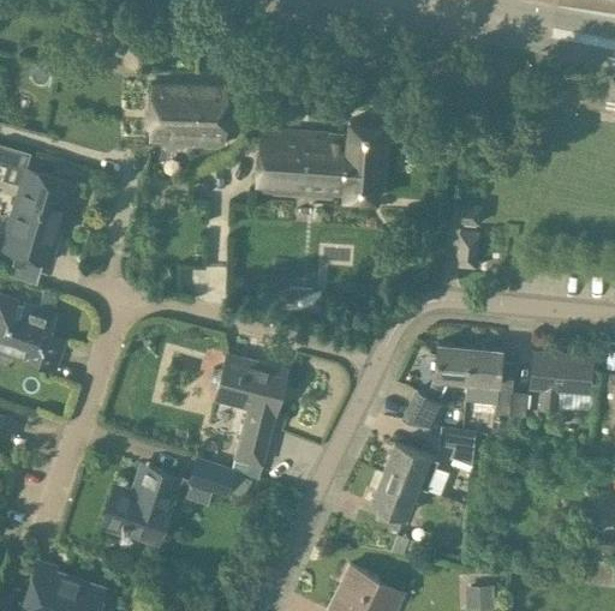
[(150,144),(226,147),(228,89),(153,87),(150,144)]
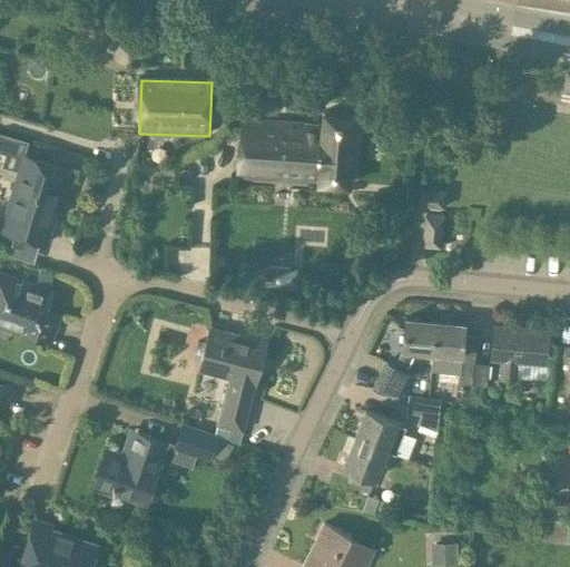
[(242,120),(237,178),(349,187),(354,116),(324,114),(323,127),(242,120)]
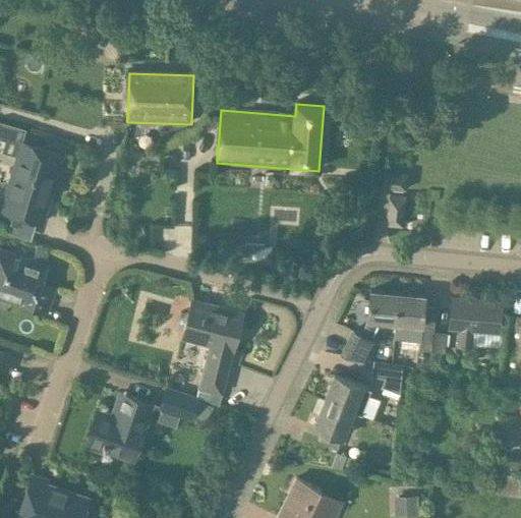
[(1,213),(43,225),(63,156),(22,144),(1,213)]
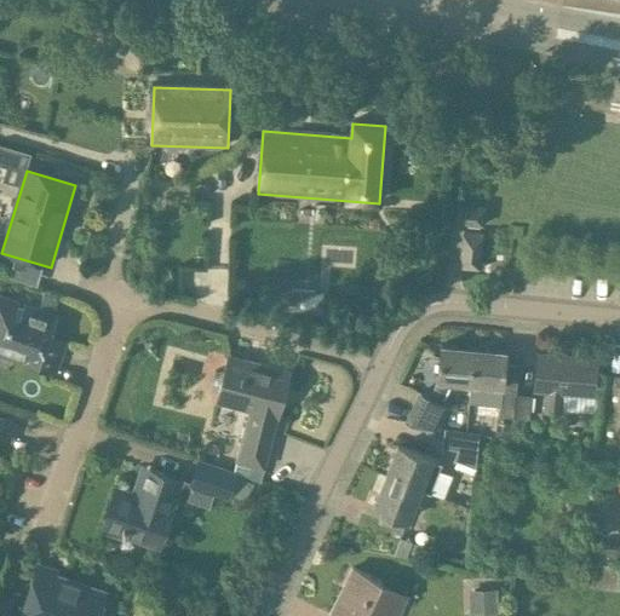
[(483,211),(457,208),(455,225),(481,229),(483,211)]
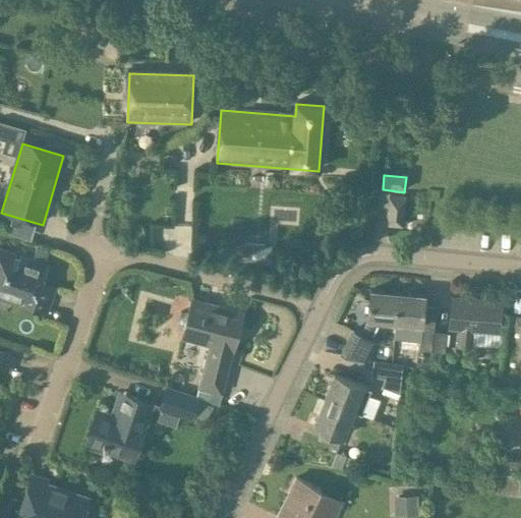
[(404,199),(389,198),(387,227),(401,228),(404,199)]
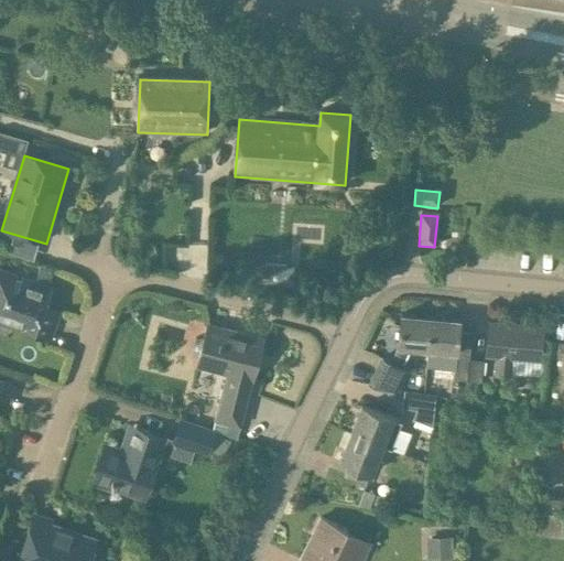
[(35,282),(44,286),(49,272),(40,269),(35,282)]
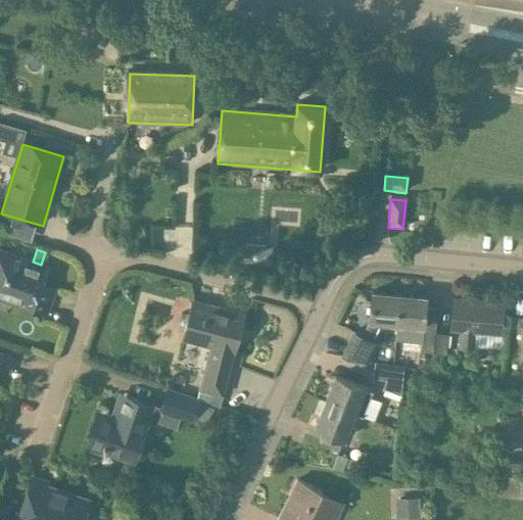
[(0,253),(0,292),(14,298),(12,303),(46,315),(54,292),(37,286),(43,269),(0,253)]
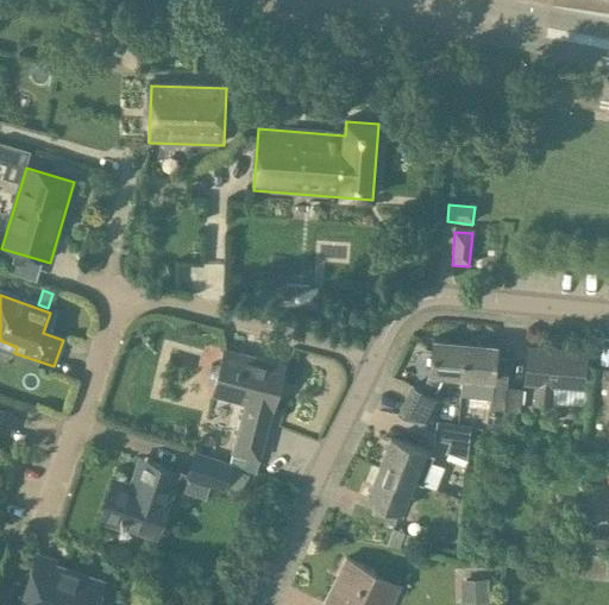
[(463,379),(466,345),(433,341),(429,377),(421,392),(413,388),(399,417),(428,422),(439,401),(434,398),(445,378),(463,379)]
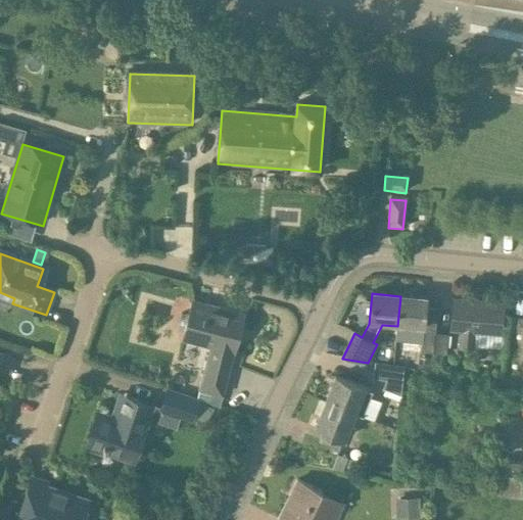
[(400,296),(397,326),(395,344),(421,346),(420,355),(433,356),(435,336),(423,335),(426,298),(400,296)]
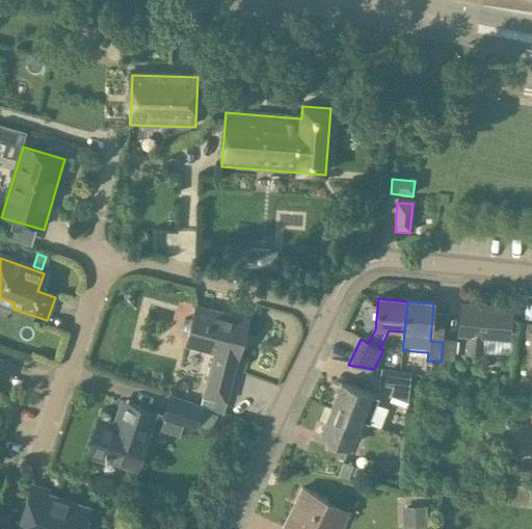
[(457,338),(469,339),(467,356),(481,359),(483,340),(509,342),(512,312),(460,307),(457,338)]
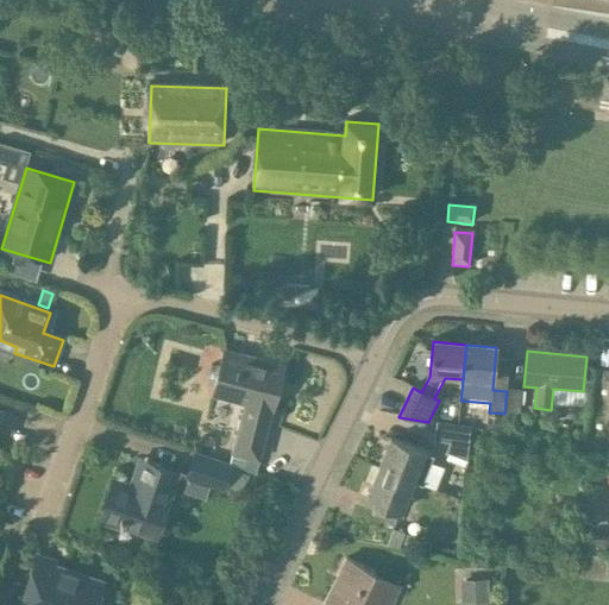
[(214,391),(248,399),(233,455),(259,462),(272,413),(284,367),(225,352),(214,391)]
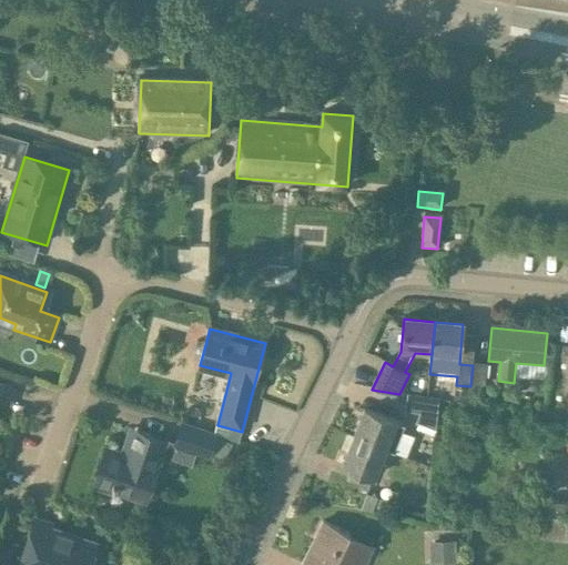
[(567,345),(555,343),(546,415),(567,420),(567,415),(567,345)]
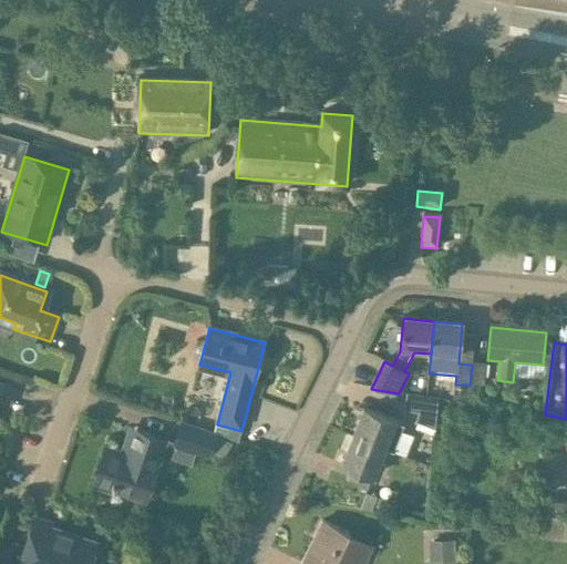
[(472,365),(470,386),(482,387),(483,366),(472,365)]
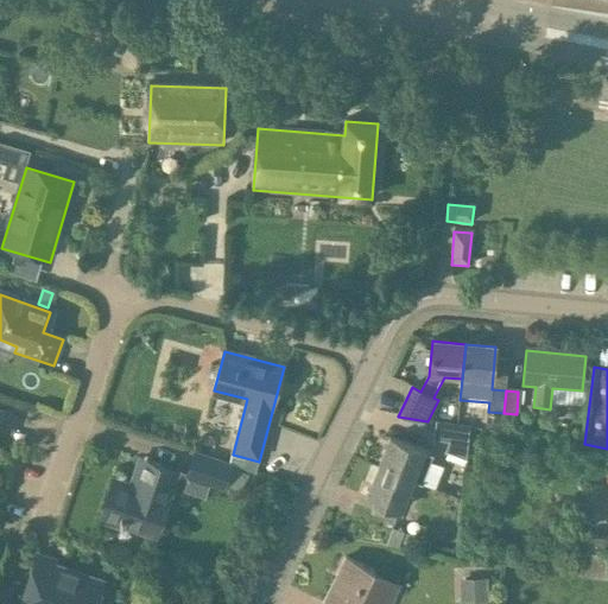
[(436,442),(453,445),(449,458),(466,462),(468,428),(439,424),(436,442)]
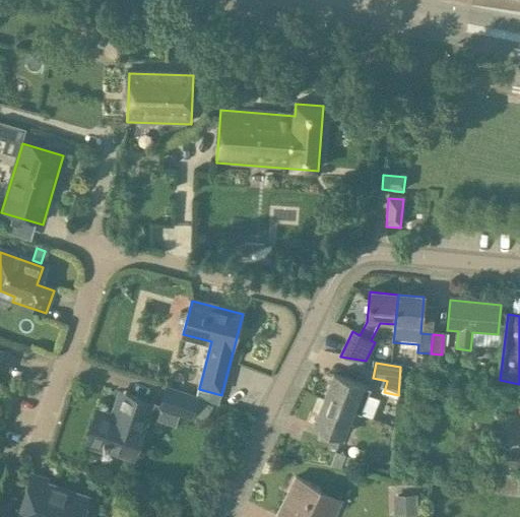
[(352,413),(363,387),(333,376),(323,401),(352,413)]
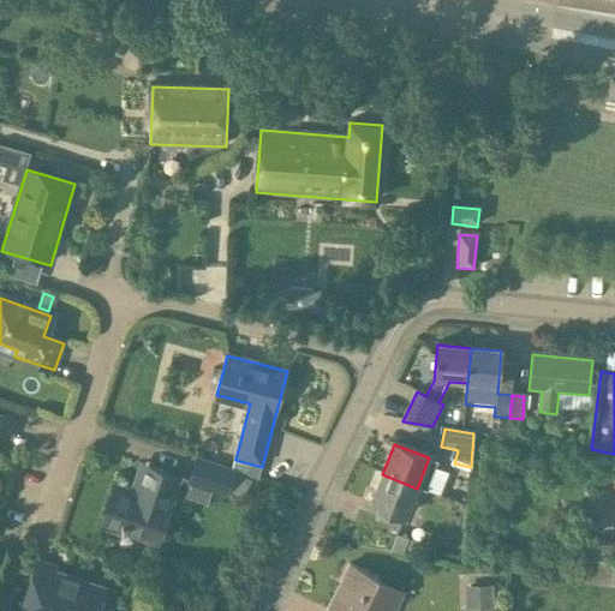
[(226,496),(227,493),(233,473),(197,461),(190,483),(226,496)]
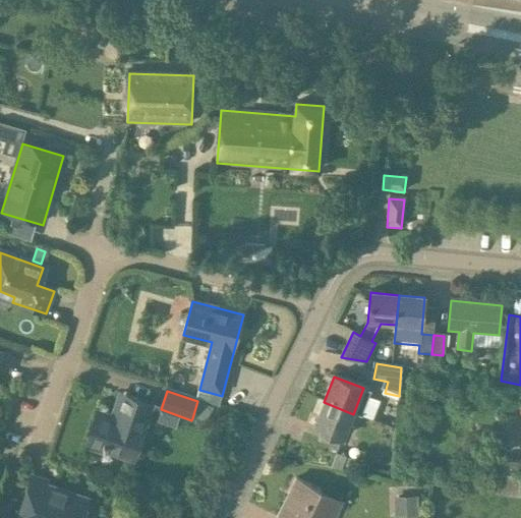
[(134,462),(153,406),(121,396),(113,418),(97,413),(84,449),(102,455),(103,452),(134,462)]
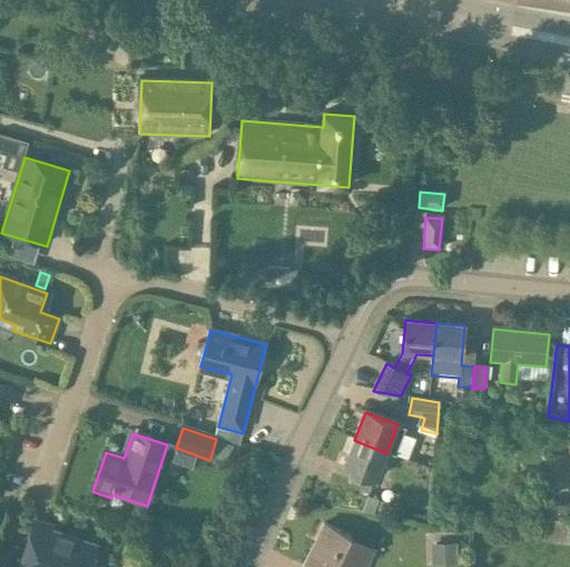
[(386,453),(354,440),(343,469),(375,481),(386,453)]
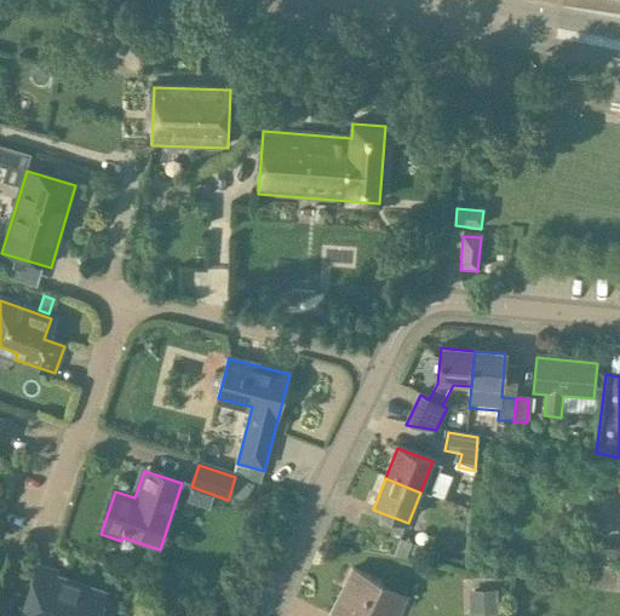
[(598,523),(619,524),(619,510),(600,508),(598,523)]
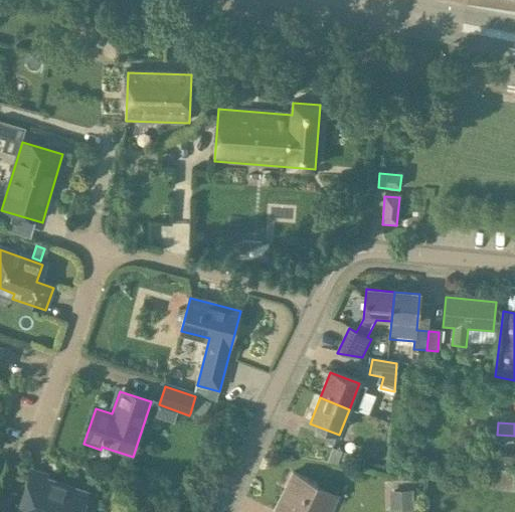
[(342,454),(331,450),(326,464),(337,466),(342,454)]
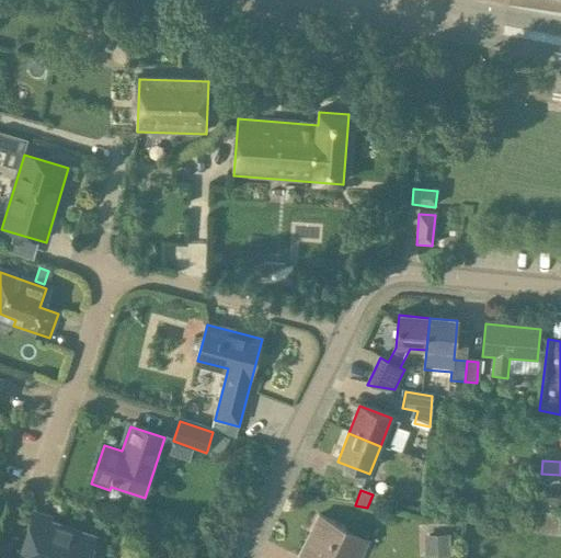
[(77,533),(49,523),(50,520),(34,514),(19,557),(89,557),(94,545),(75,538),(77,533)]
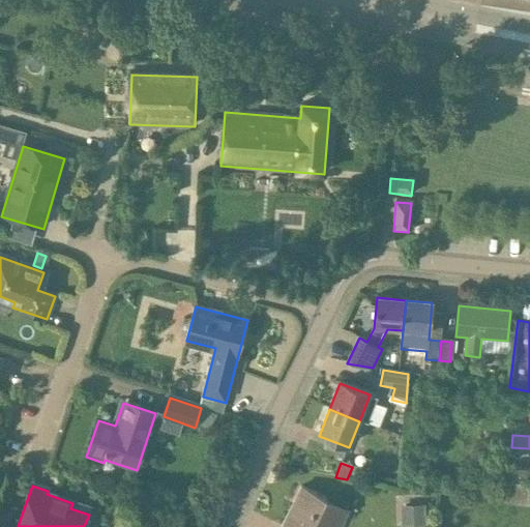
[(349,513),(301,489),(293,505),(297,508),(288,526),(329,526),(330,524),(334,526),(342,526),(349,513)]
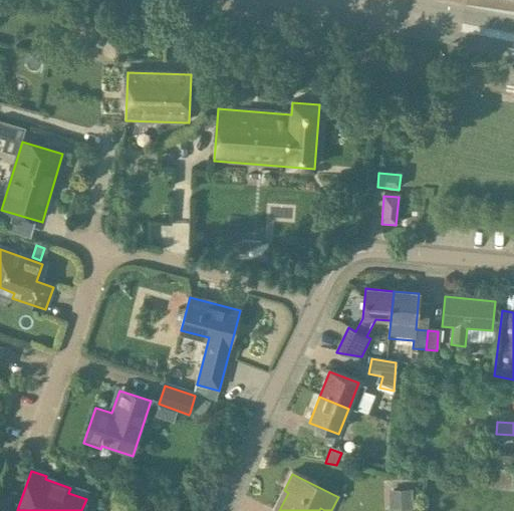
[(406,488),(386,490),(388,509),(408,507),(406,488)]
